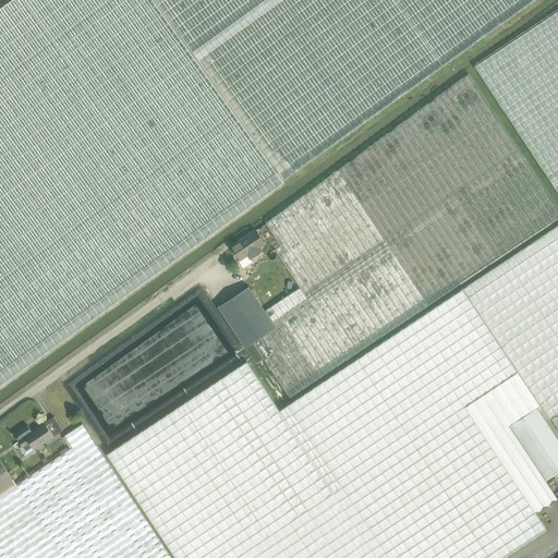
[(154,0),(12,0),(0,9),(0,386),(276,189),(284,182),(283,181),(283,180),(278,172),(154,0)]
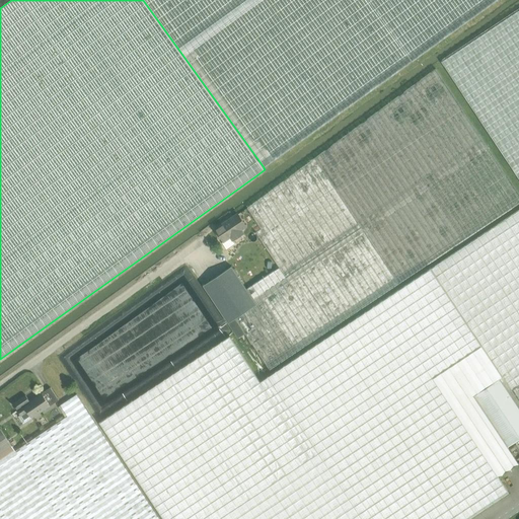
[(144,0),(265,168),(499,0),(144,0)]
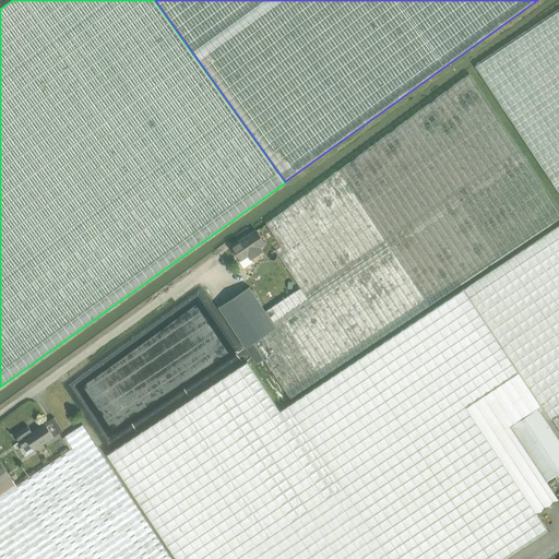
[(558,11),(476,67),(558,191),(558,11)]
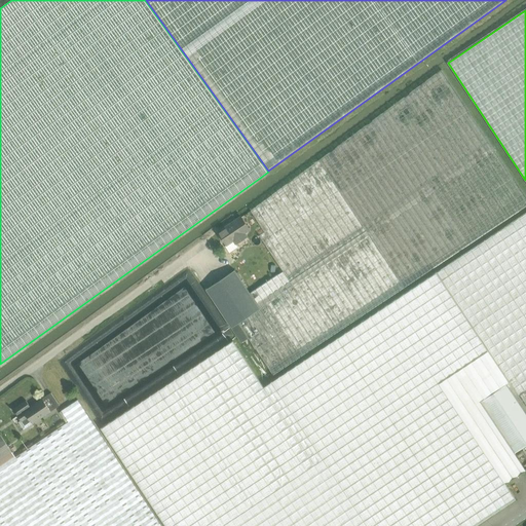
[(284,271),(251,294),(261,308),(231,328),(241,343),(249,338),(273,375),(525,205),(525,195),(442,71),(251,212),(265,232),(260,236),(284,271)]
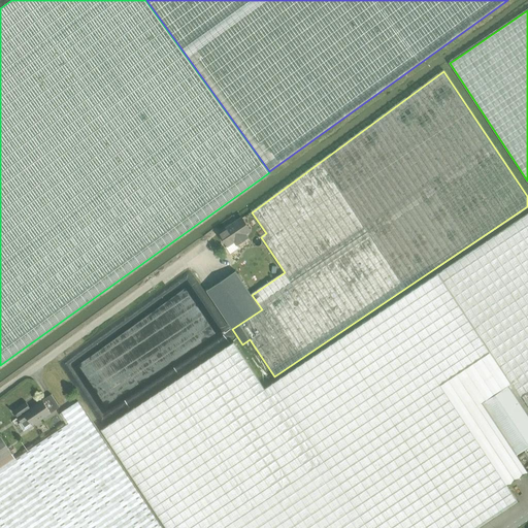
[(234,342),(102,429),(167,527),(475,527),(518,500),(507,485),(527,471),(527,470),(517,455),(483,403),(509,386),(527,414),(527,213),(438,273),(265,389),(234,342)]
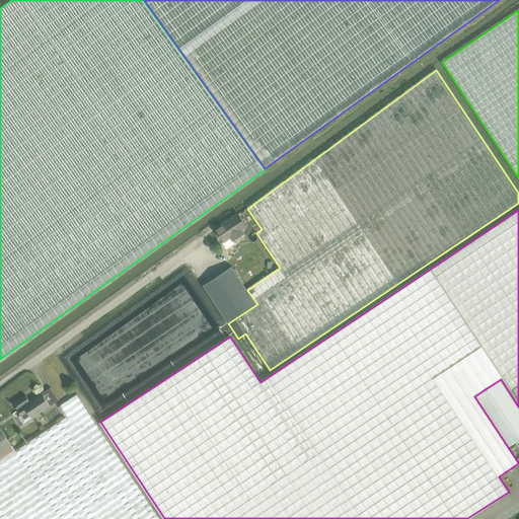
[(224,242),(242,229),(234,217),(215,229),(224,242)]
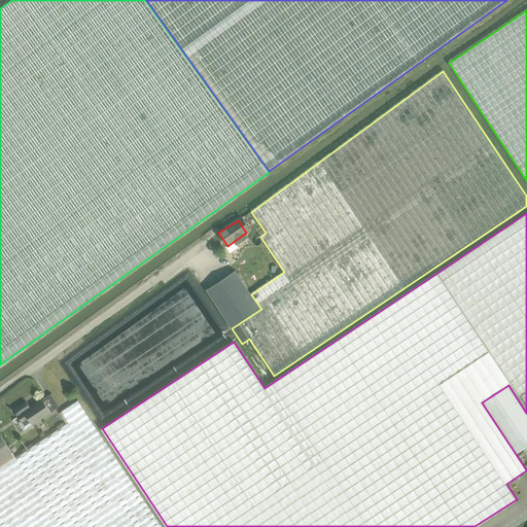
[(206,290),(232,328),(261,309),(251,294),(236,271),(206,290)]
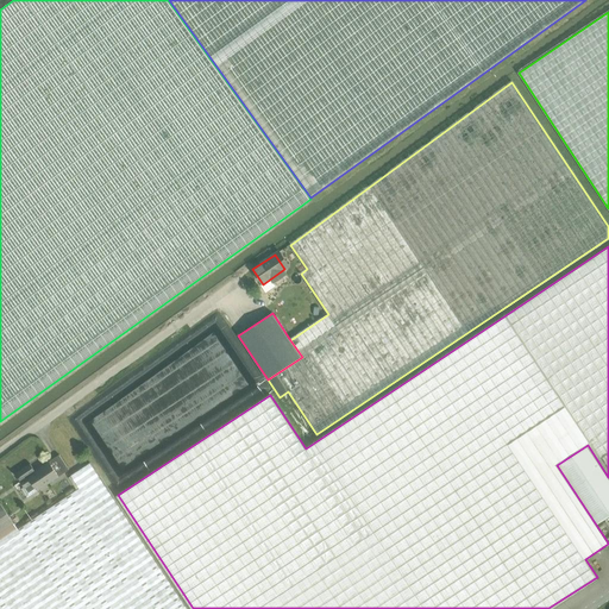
[(608,477),(588,445),(557,465),(596,525),(608,515),(608,477)]
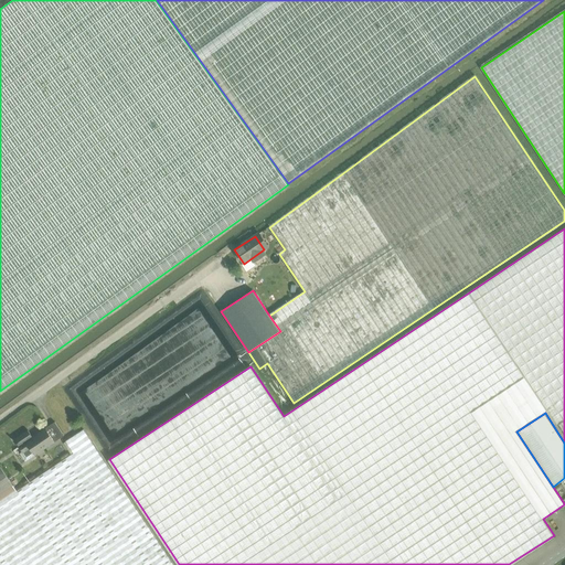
[(55,422),(45,428),(55,441),(64,435),(55,422)]
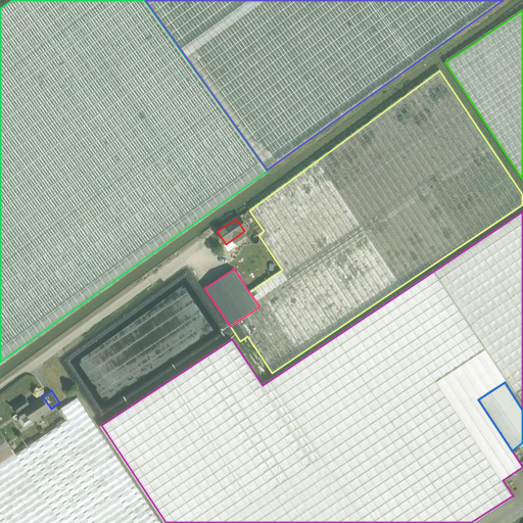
[(33,422),(51,409),(42,396),(31,405),(27,398),(13,407),(22,420),(29,416),(33,422)]
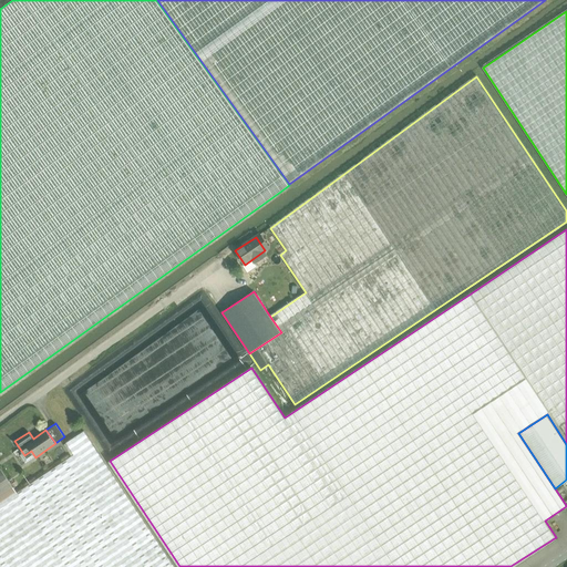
[(0,504),(0,566),(174,566),(92,443),(84,431),(66,443),(74,454),(18,493),(0,504)]
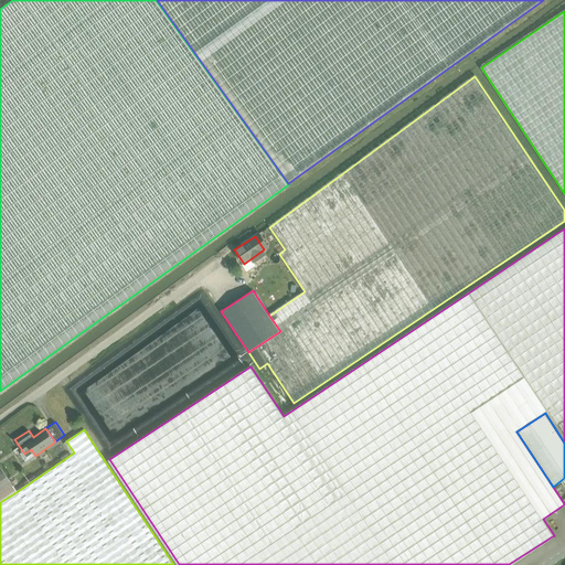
[(0,502),(18,491),(1,467),(0,467),(0,502)]
